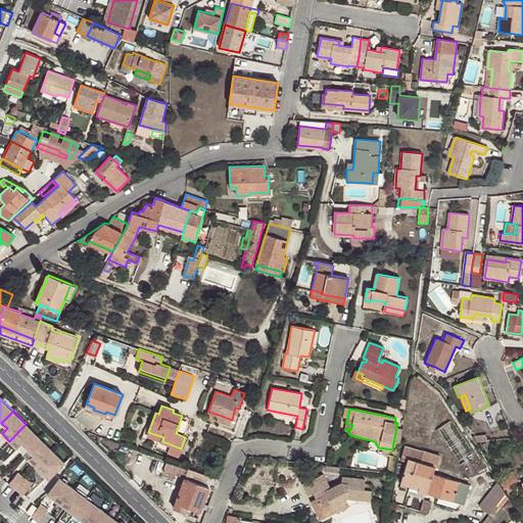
[(450,421),(436,430),(460,466),(475,456),(450,421)]
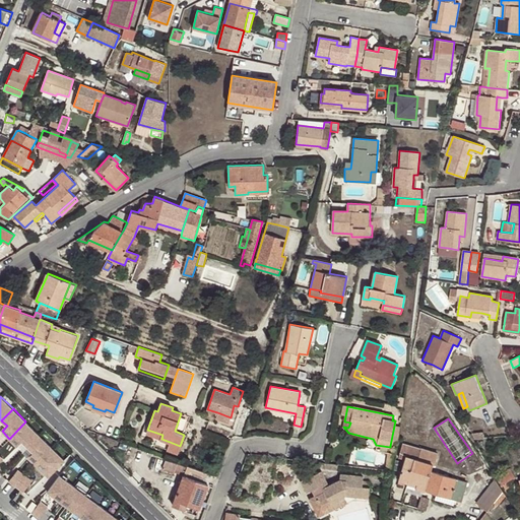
[(38,434),(25,421),(9,439),(15,445),(20,440),(26,445),(38,434)]
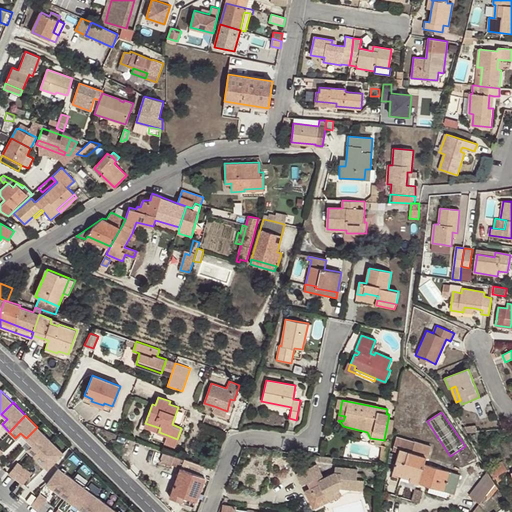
[(160,428),(145,423),(144,426),(159,432),(160,428)]
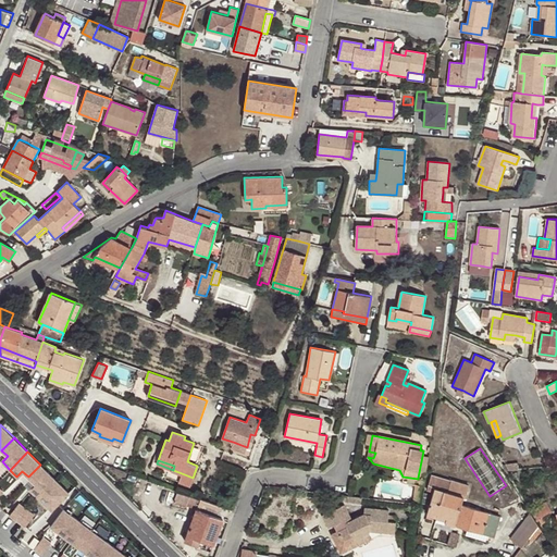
[(54,478),(40,465),(28,477),(34,483),(28,489),(36,496),(54,478)]
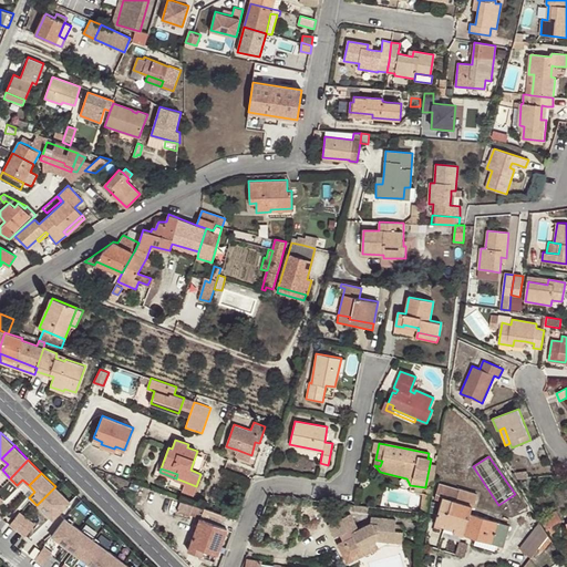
[(193,494),(196,486),(185,482),(182,490),(193,494)]
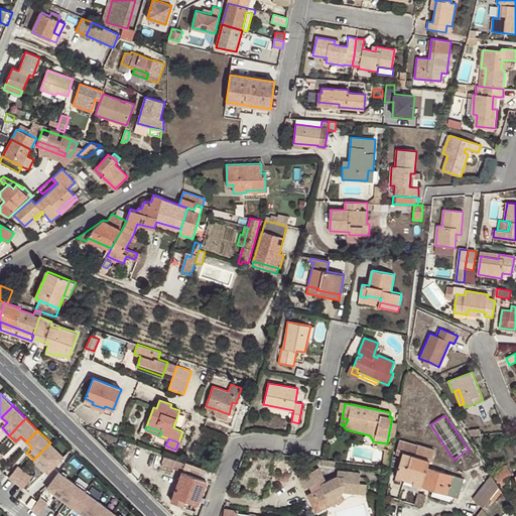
[(395,476),(404,479),(405,476),(413,478),(412,483),(433,489),(452,495),(457,497),(463,479),(426,468),(429,459),(431,460),(434,449),(400,439),(396,453),(402,455),(395,476)]
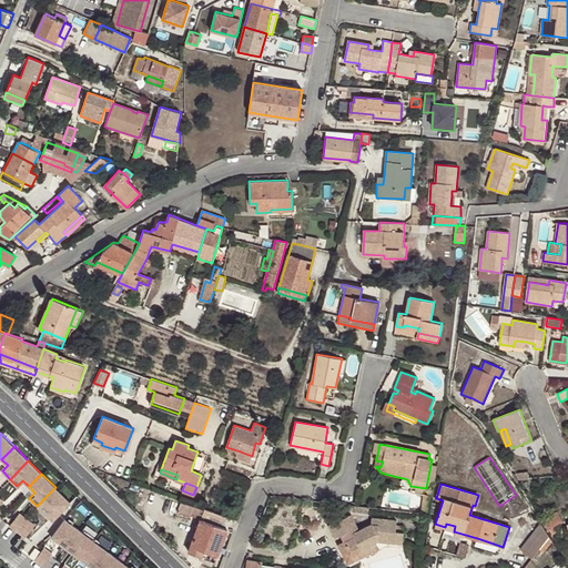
[(69,501),(56,487),(37,506),(44,514),(50,508),(57,514),(69,501)]
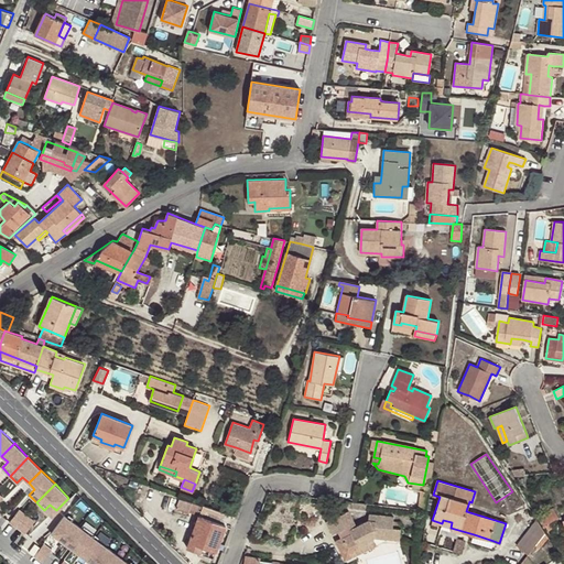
[(190,511),(193,500),(190,499),(181,496),(176,508),(188,512),(190,511)]
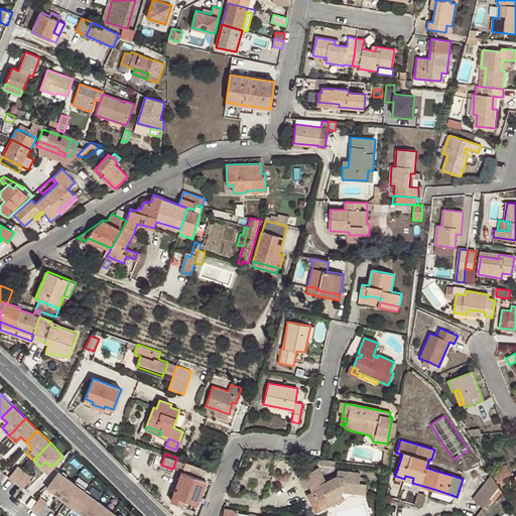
[(182,471),(186,462),(176,458),(173,468),(182,471)]
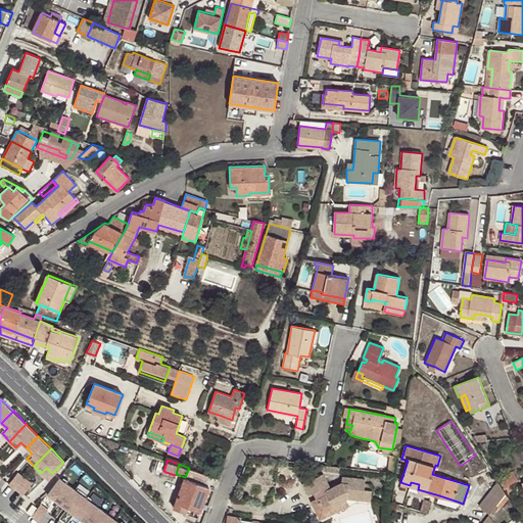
[(339,468),(326,465),(317,464),(317,470),(339,473),(339,468)]
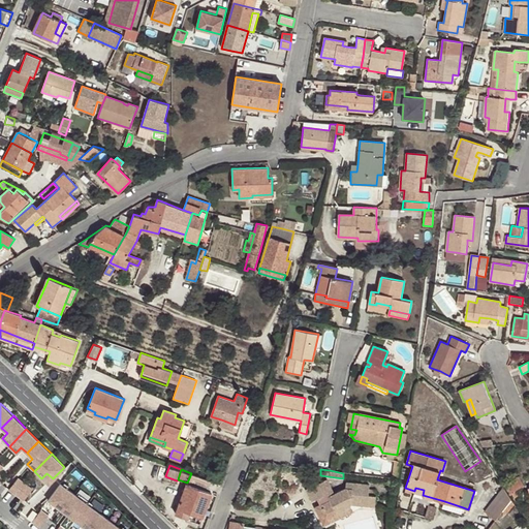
[(48,484),(53,478),(47,473),(41,478),(48,484)]
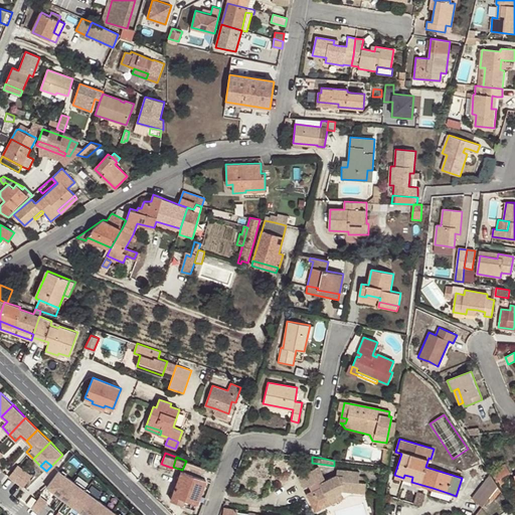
[(206,478),(209,469),(186,461),(182,470),(172,500),(183,504),(184,498),(197,503),(206,478)]
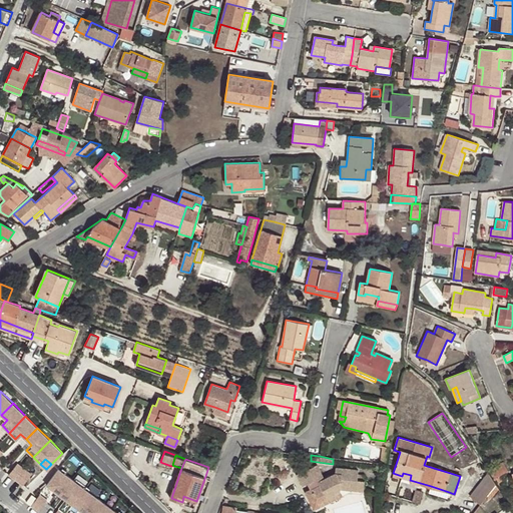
[(18,463),(9,474),(16,480),(25,468),(18,463)]
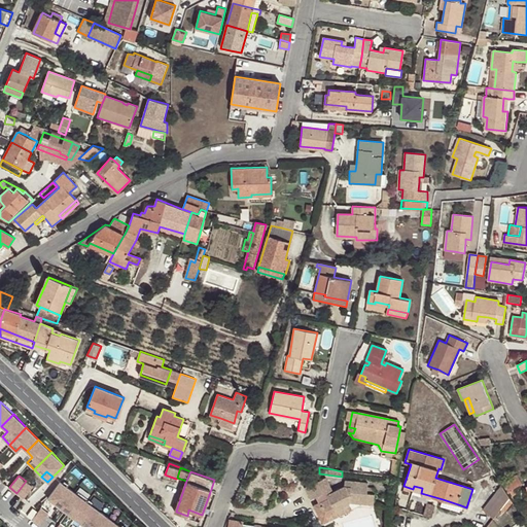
[(517,476),(504,483),(510,490),(522,483),(517,476)]
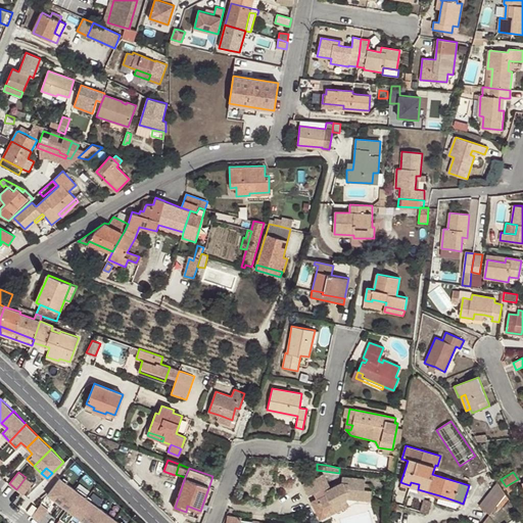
[(325,511),(346,501),(346,497),(370,500),(371,490),(371,484),(364,484),(365,478),(342,476),(341,481),(330,487),(323,473),(302,483),(308,495),(313,492),(317,490),(321,496),(319,497),(321,502),(325,511)]
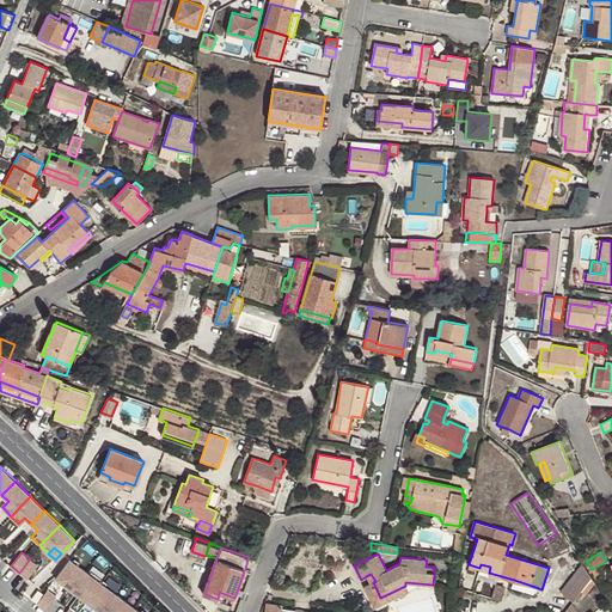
[(85,569),(68,557),(55,577),(63,583),(66,579),(74,585),(85,569)]
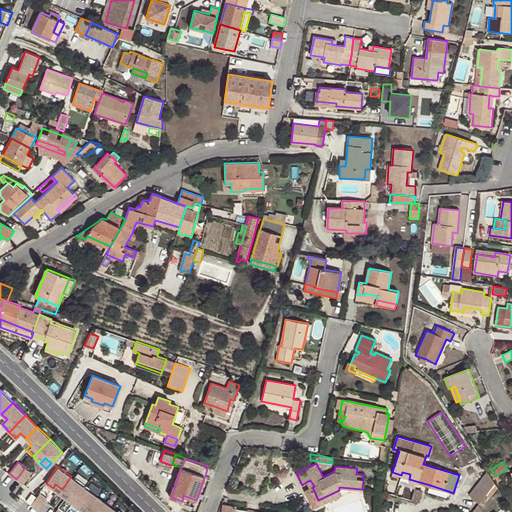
[(25,467),(16,479),(24,484),(32,473),(25,467)]
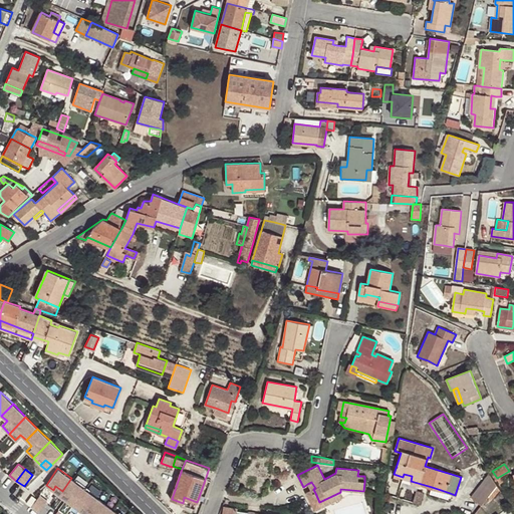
[(497,485),(490,474),(472,497),(482,504),(497,485)]
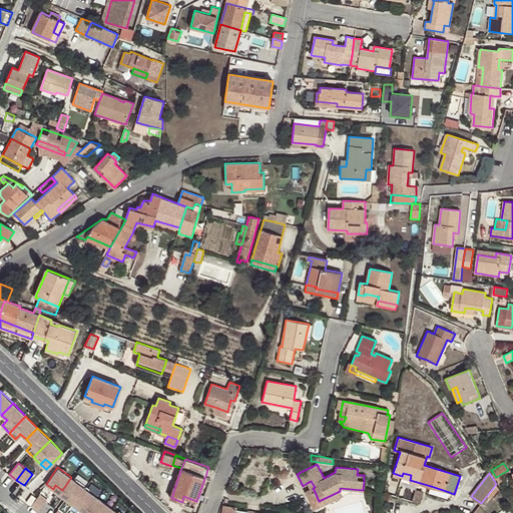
[(71,477),(62,490),(68,495),(65,498),(72,504),(85,487),(71,477)]
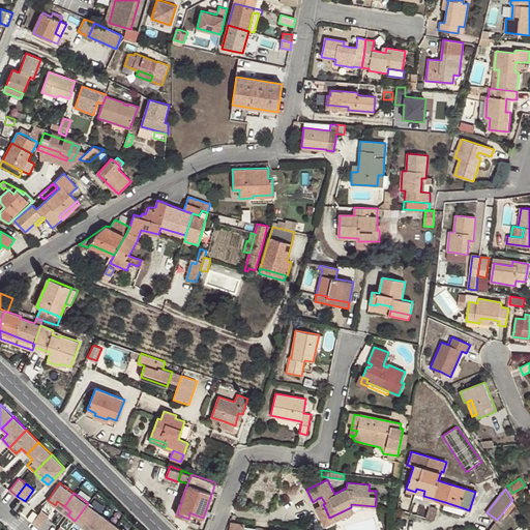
[(57,501),(55,505),(61,510),(64,506),(57,501)]
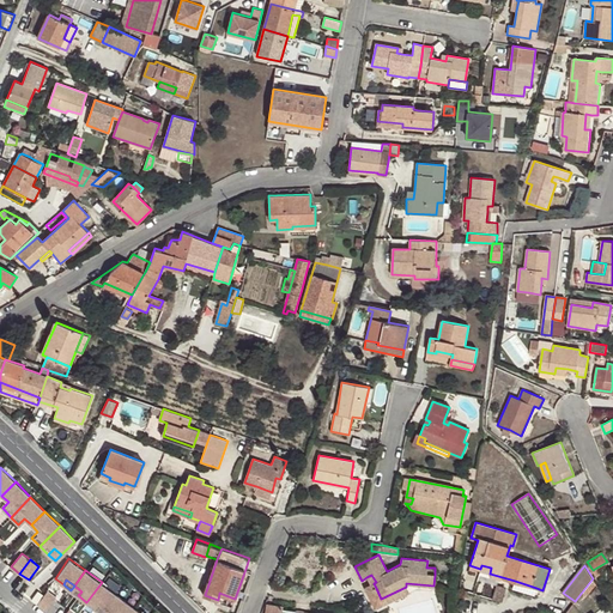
[(534,595),(536,588),(515,581),(513,588),(534,595)]
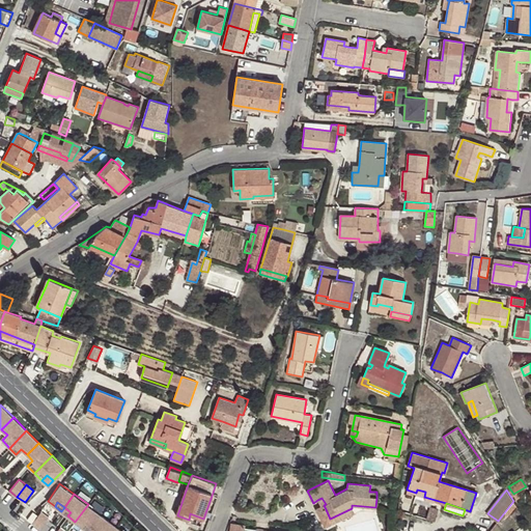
[(88,504),(75,522),(82,527),(85,523),(91,528),(102,514),(88,504)]
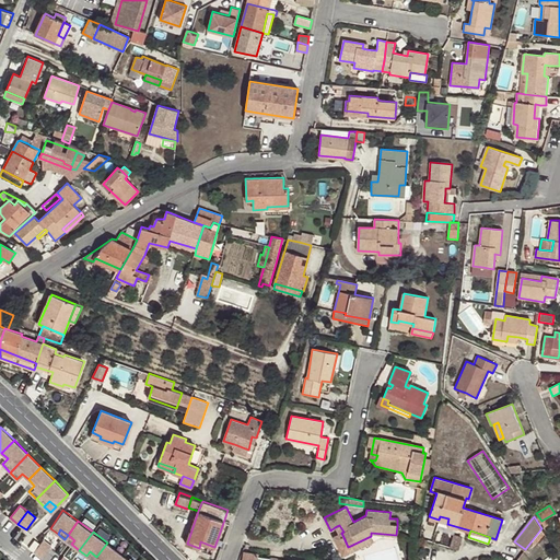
[(68,535),(65,539),(71,544),(74,540),(68,535)]
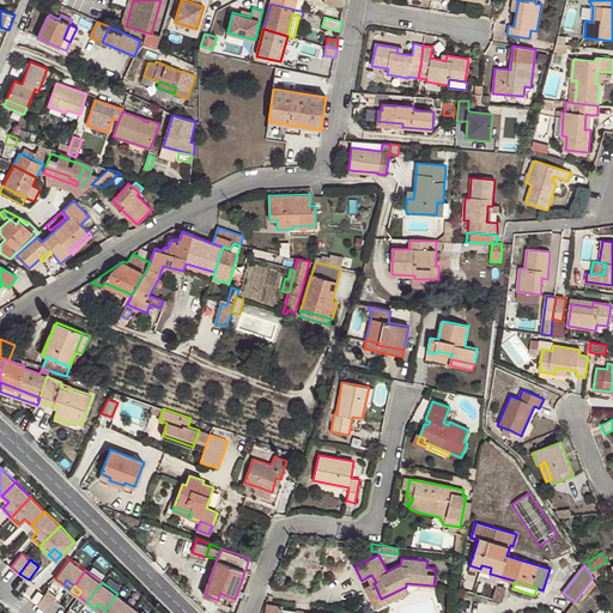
[(408,592),(406,587),(381,599),(376,588),(368,592),(376,608),(408,592)]
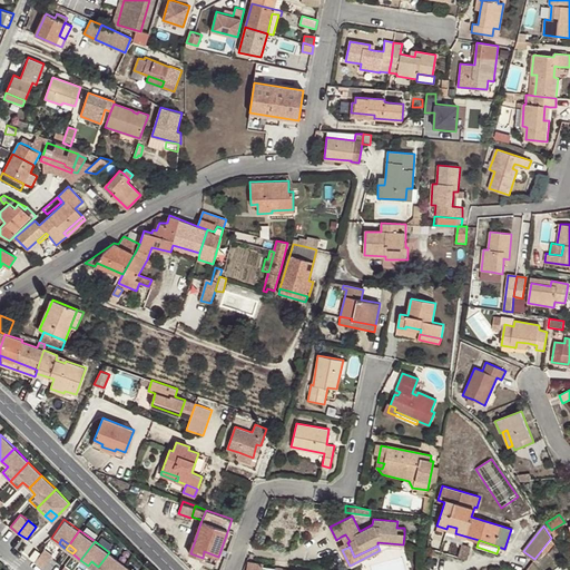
[(36,549),(30,557),(35,561),(41,552),(36,549)]
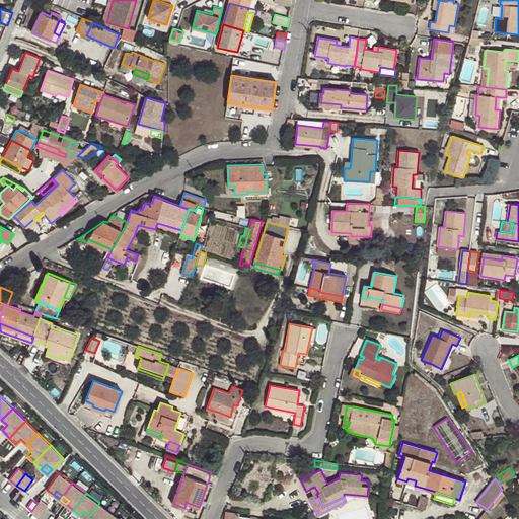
[(41,500),(32,511),(40,517),(48,505),(41,500)]
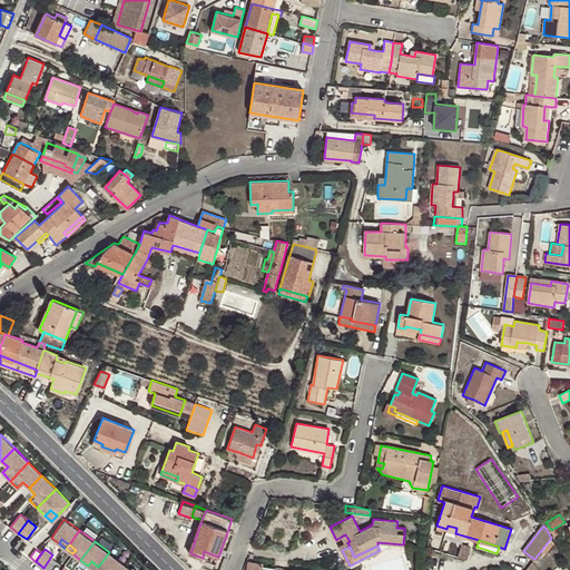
[(216,562),(218,557),(204,551),(203,558),(216,562)]
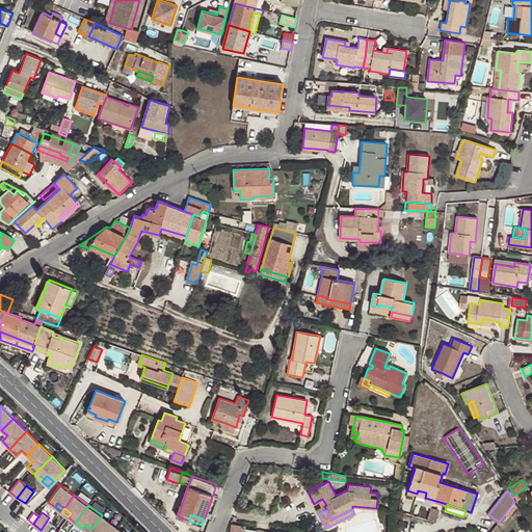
[(102,515),(91,529),(96,531),(110,531),(115,526),(102,515)]
